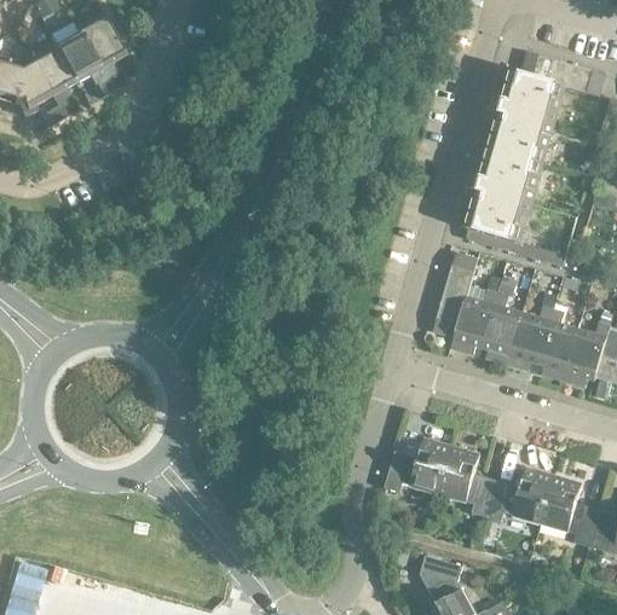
[(36,0),(32,3),(40,17),(57,7),(53,0),(36,0)]
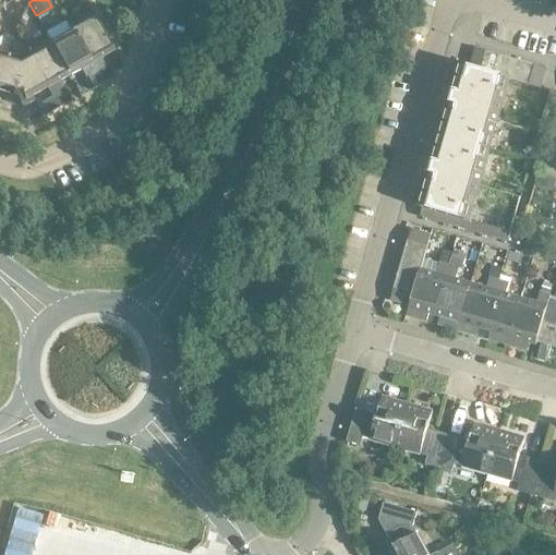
[(111,48),(91,11),(69,24),(70,28),(100,81),(112,74),(109,69),(106,63),(99,67),(95,59),(111,48)]
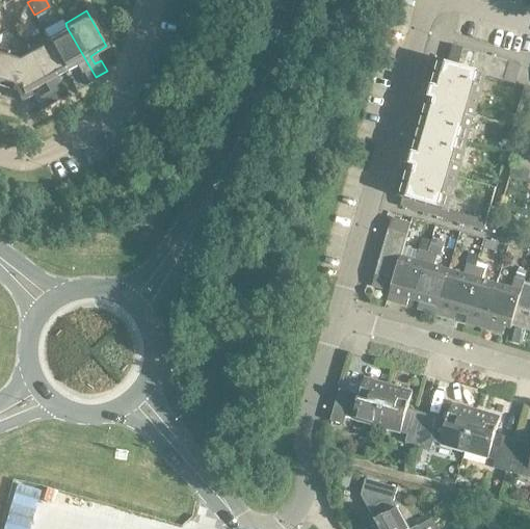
[(96,77),(67,27),(47,38),(64,70),(79,62),(83,70),(79,73),(84,83),(96,77)]
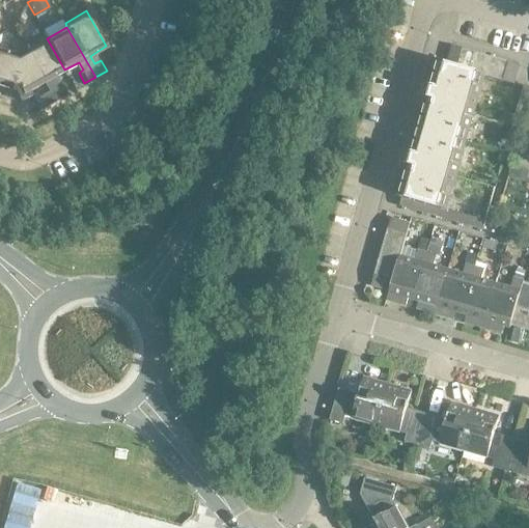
[(64,70),(47,38),(26,50),(28,53),(43,82),(48,89),(53,101),(64,94),(58,84),(54,86),(50,78),(64,70)]
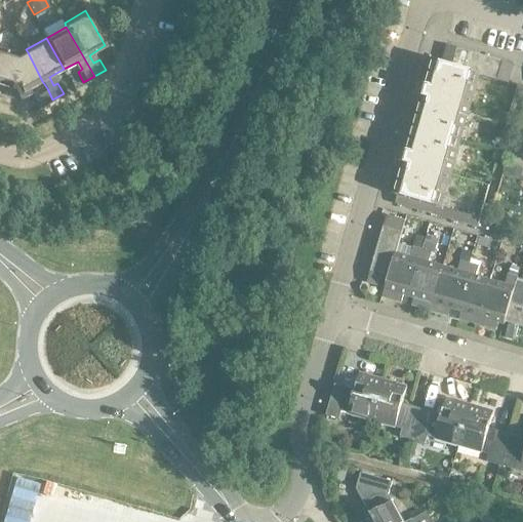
[(445,43),(440,61),(440,62),(473,72),(478,52),(445,43)]
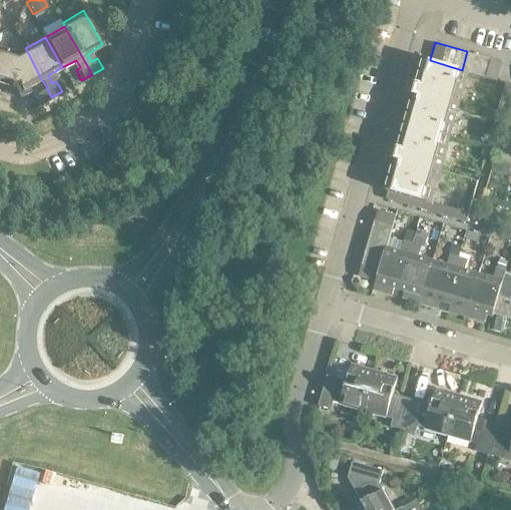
[(41,79),(27,51),(16,58),(3,54),(0,63),(0,77),(16,82),(18,85),(14,88),(19,96),(29,90),(27,86),(41,79)]
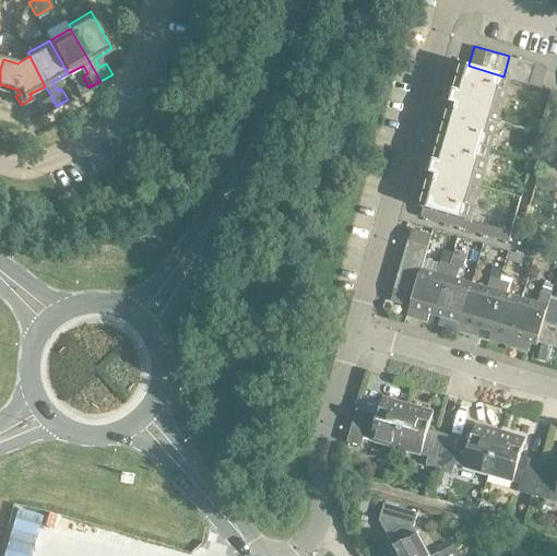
[(545,66),(509,56),(504,77),(508,78),(538,86),(545,66)]
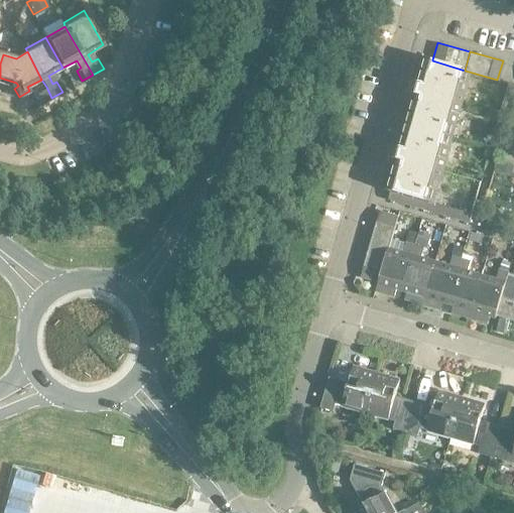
[(432,59),(423,57),(416,81),(411,80),(411,81),(408,91),(408,92),(414,94),(417,83),(427,86),(425,94),(423,100),(420,99),(420,102),(411,99),(404,123),(443,134),(446,124),(453,126),(466,82),(460,80),(462,71),(469,73),(469,72),(465,71),(432,60),(432,59)]
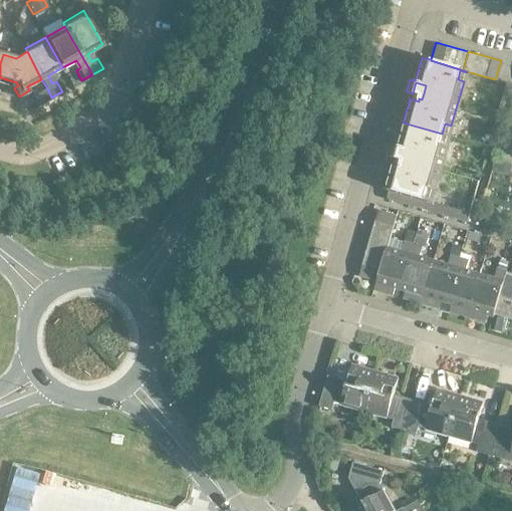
[(51,97),(46,86),(38,91),(44,101),(51,97)]
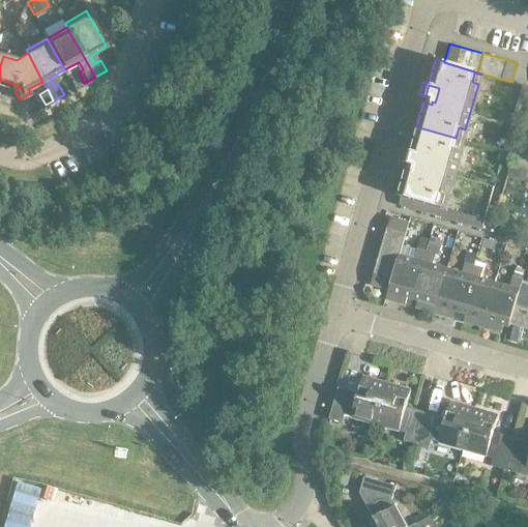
[(46,105),(39,94),(30,99),(35,110),(46,105)]
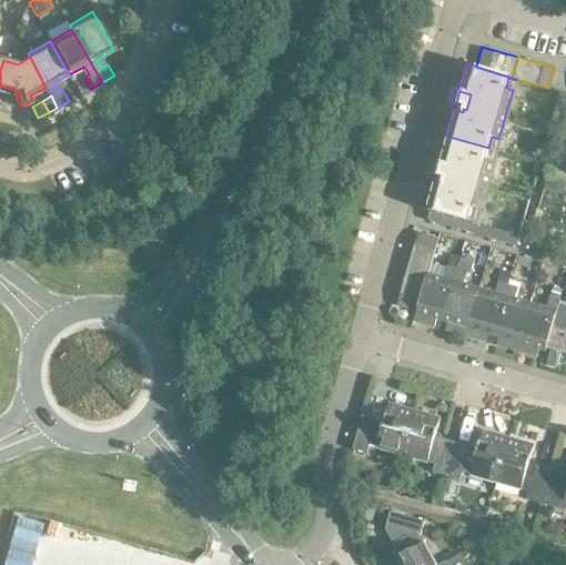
[(488,148),(445,135),(438,161),(433,159),(432,161),(433,161),(430,172),(428,171),(428,173),(436,174),(440,162),(451,167),(446,182),(443,181),(442,183),(433,181),(425,208),(428,209),(440,212),(451,214),(462,218),(474,221),(475,221),(476,220),(468,218),(471,208),(478,210),(493,161),(485,159),(488,148)]
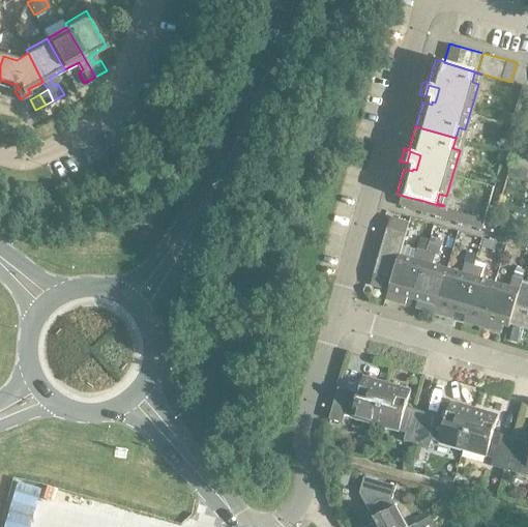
[(508,163),(505,173),(523,178),(526,168),(508,163)]
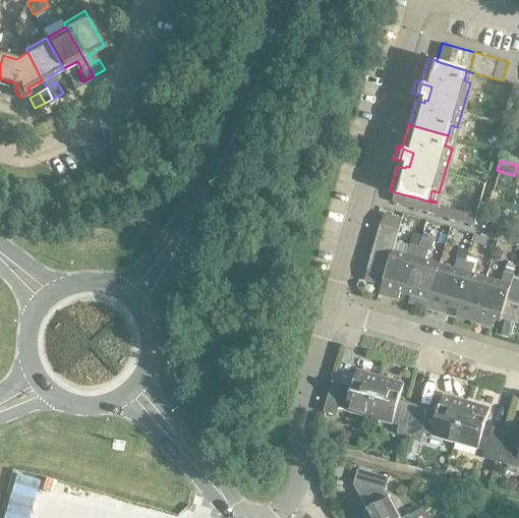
[(393,191),(391,198),(401,202),(403,194),(393,191)]
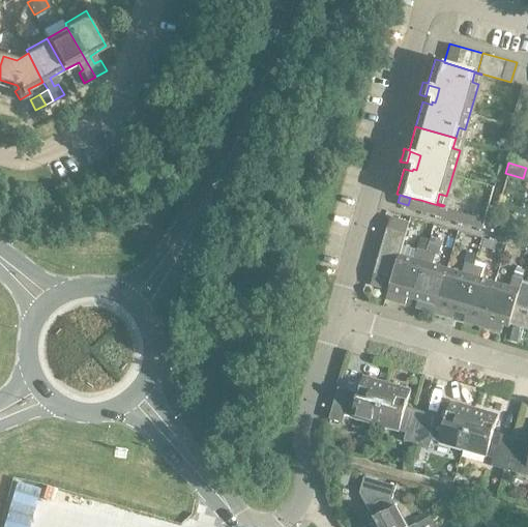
[(420,200),(410,198),(408,205),(418,208),(420,200)]
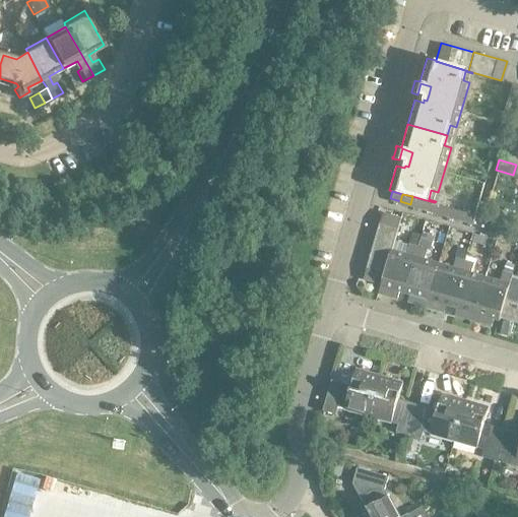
[(423,199),(412,196),(410,204),(421,207),(423,199)]
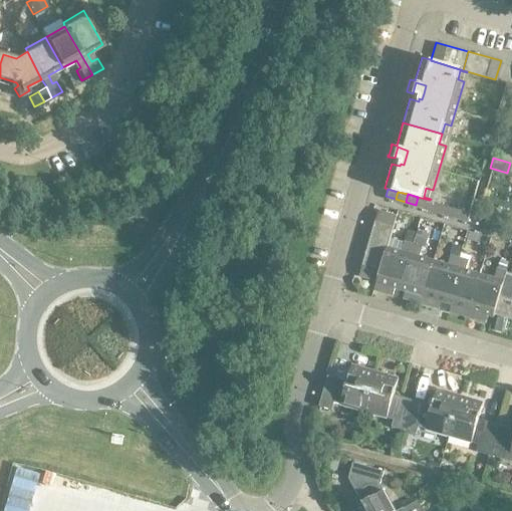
[(429,200),(418,197),(416,205),(426,208),(429,200)]
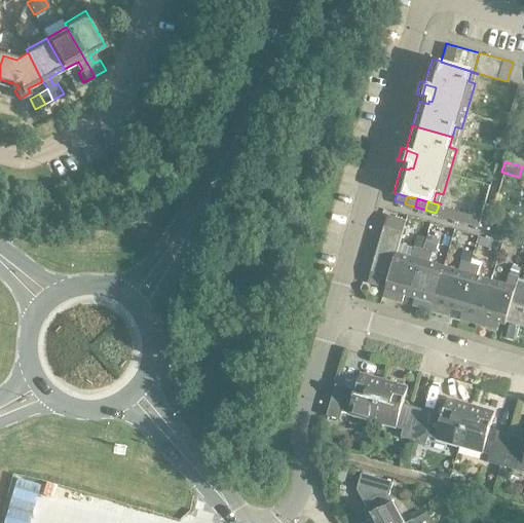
[(449,207),(440,204),(439,204),(436,213),(446,216),(449,207)]
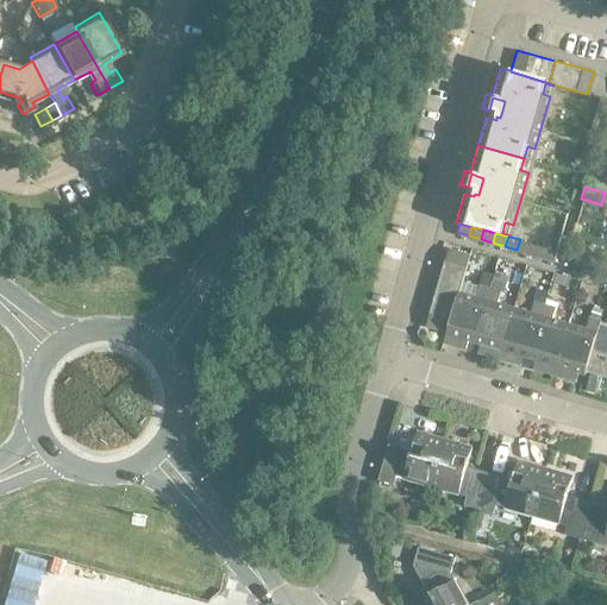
[(532,243),(520,239),(517,250),(529,253),(532,243)]
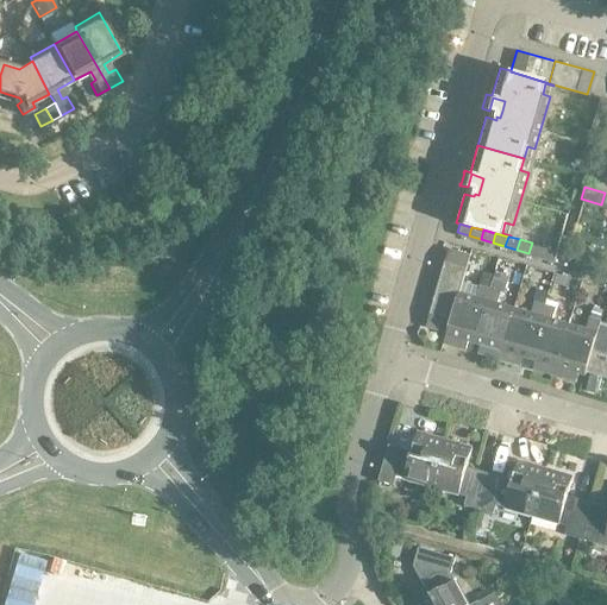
[(544,246),(532,243),(529,253),(540,257),(544,246)]
